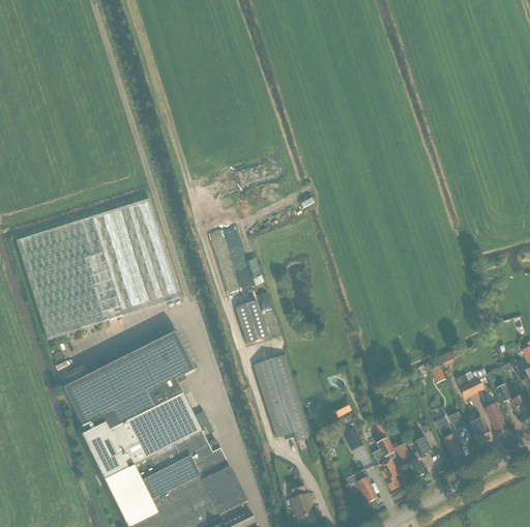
[(149,198),(16,239),(47,338),(53,337),(180,296),(149,198)]
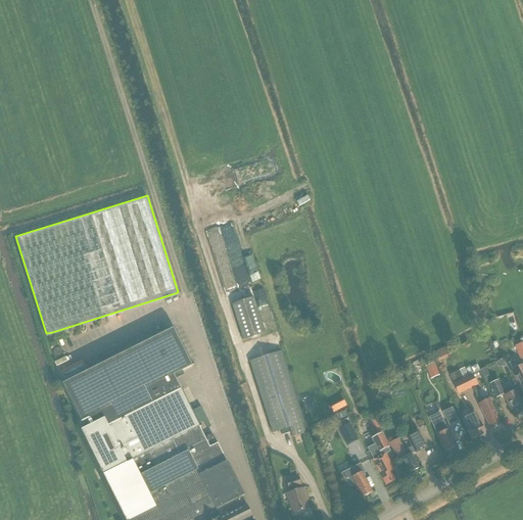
[(243,337),(265,330),(253,294),(232,301),(243,337)]
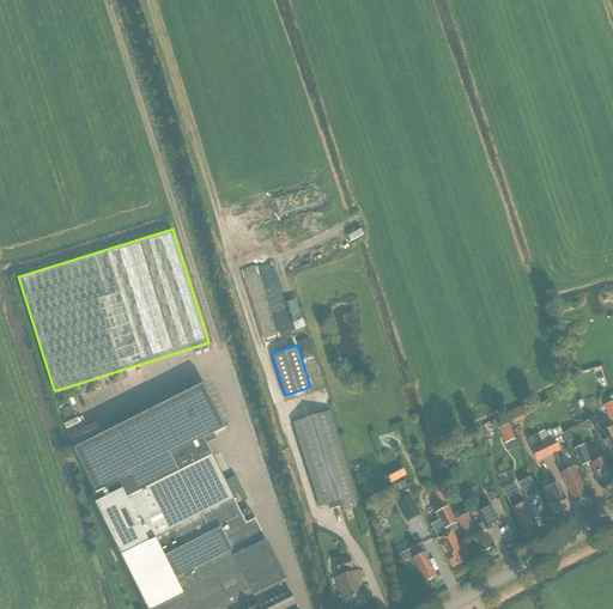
[(593,367),(599,385),(611,382),(605,363),(593,367)]
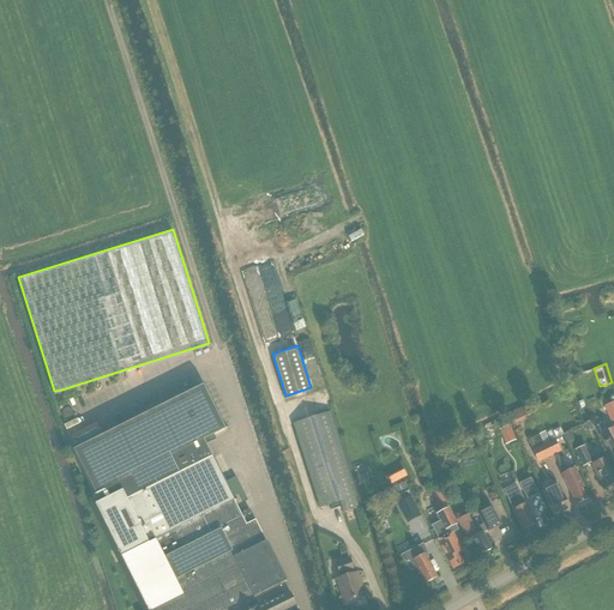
[(298,609),(288,590),(283,579),(286,578),(266,538),(266,539),(250,506),(240,511),(203,436),(224,426),(203,382),(73,447),(100,500),(94,502),(120,555),(131,549),(157,601),(146,605),(149,609),(298,609)]
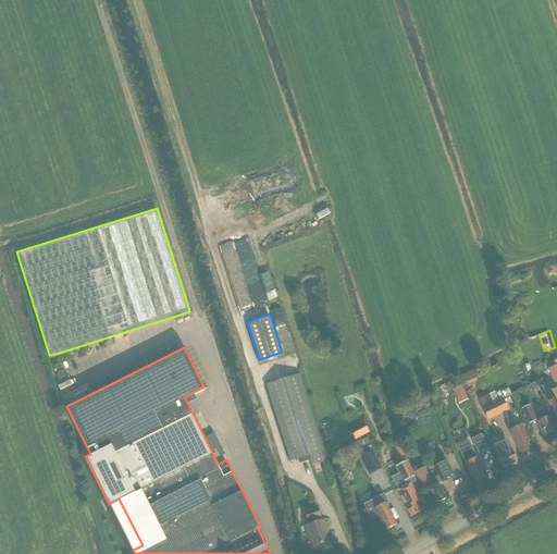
[(481,377),(475,366),(460,373),(466,384),(481,377)]
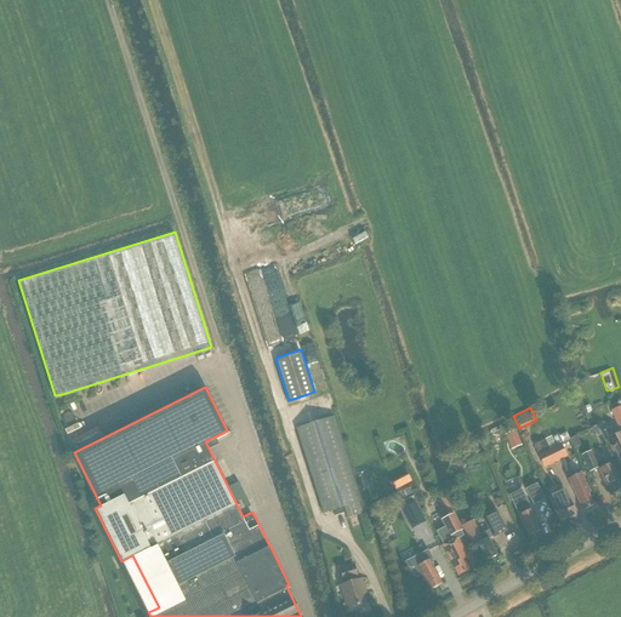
[(347,515),(362,510),(358,498),(360,498),(334,413),(296,426),(323,509),(343,503),(347,515)]
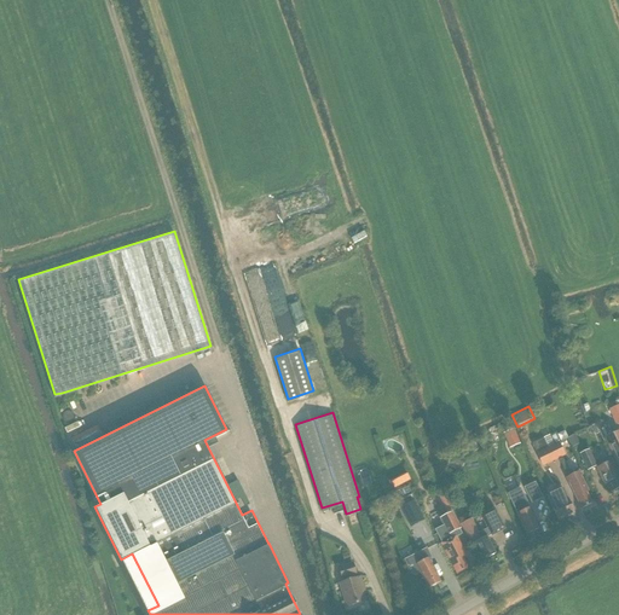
[(77,444),(104,434),(99,424),(74,434),(77,444)]
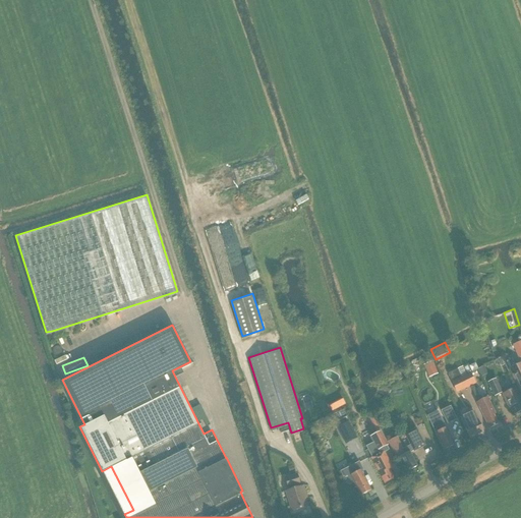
[(509,366),(520,391),(520,360),(509,366)]
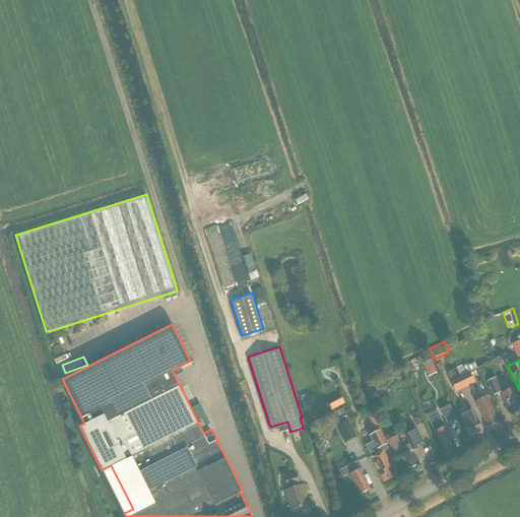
[(456,366),(447,371),(451,378),(456,389),(465,384),(461,378),(460,374),(458,371),(456,366)]
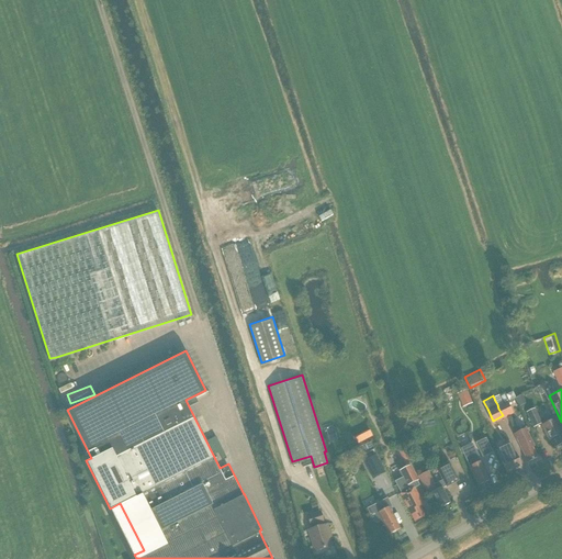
[(507,400),(497,404),(498,409),(503,415),(513,411),(507,400)]
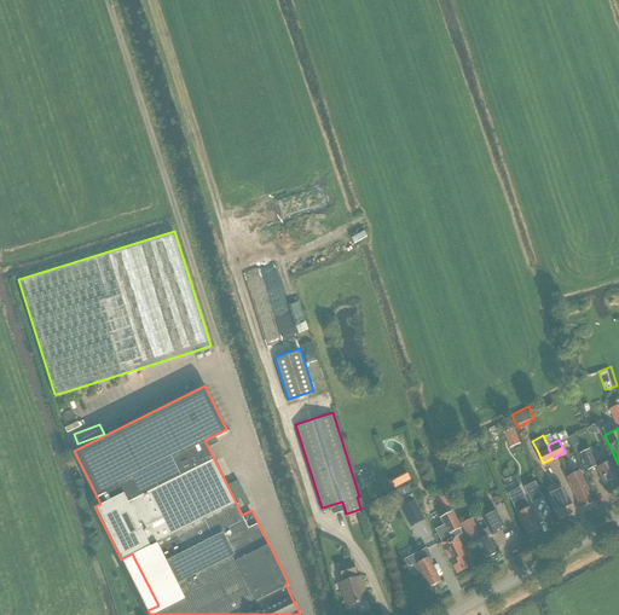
[(586,468),(597,463),(589,446),(579,451),(586,468)]
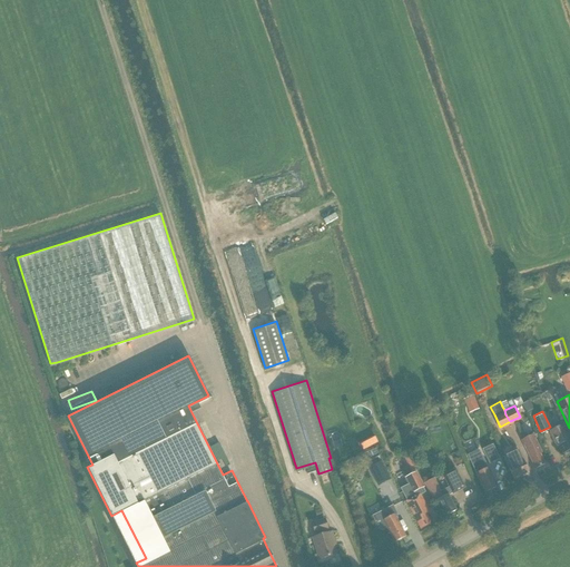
[(423,431),(426,423),(414,419),(411,427),(423,431)]
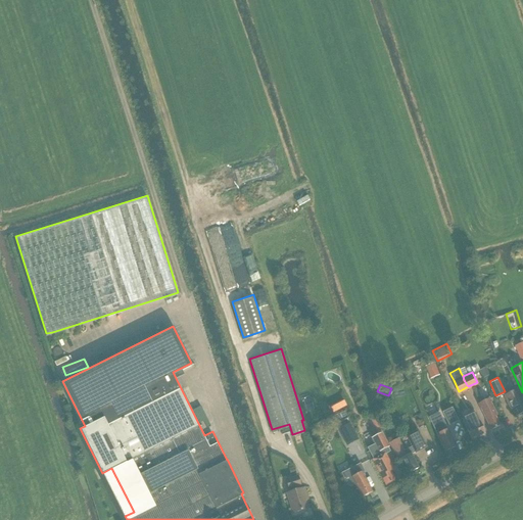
[(517,413),(522,410),(522,399),(517,387),(504,393),(510,407),(512,406),(514,411),(516,410),(517,413)]
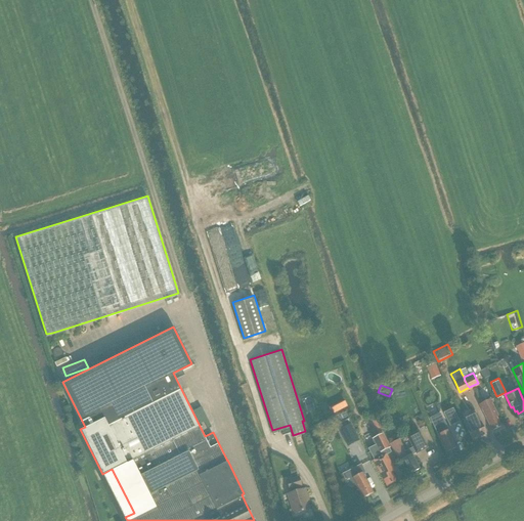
[(311,398),(304,400),(307,410),(314,407),(311,398)]
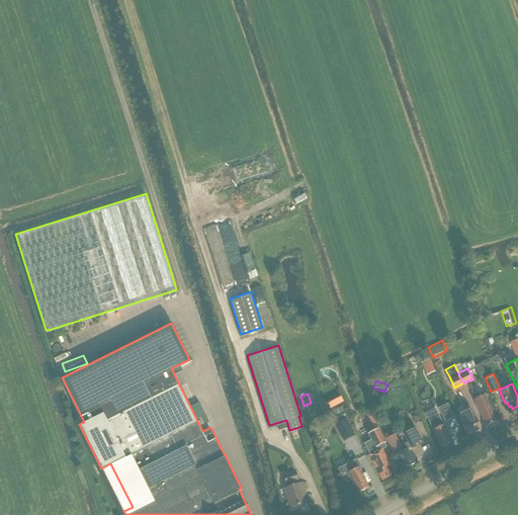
[(487,423),(495,419),(491,410),(492,409),(489,403),(486,396),(476,401),(479,408),(487,423)]
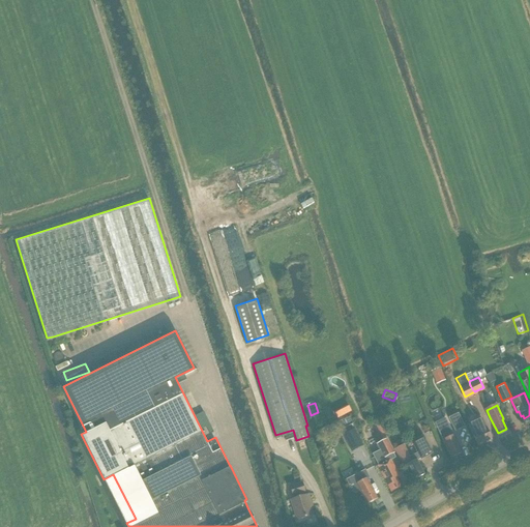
[(464,423),(459,411),(449,415),(455,428),(464,423)]
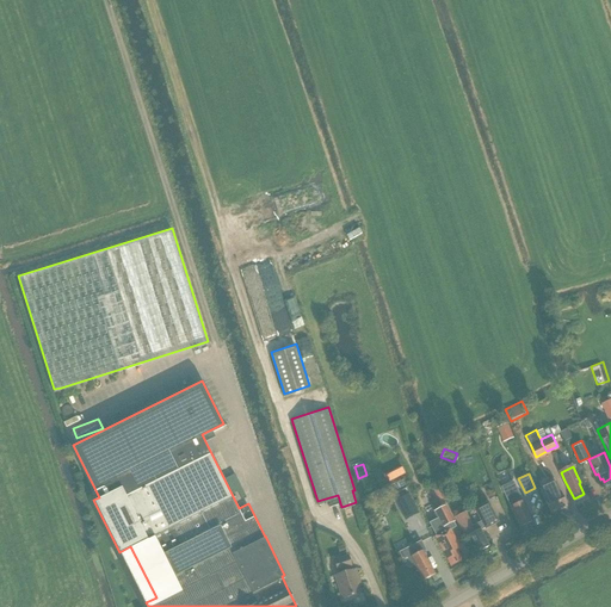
[(501,484),(511,505),(519,524),(532,518),(513,478),(501,484)]
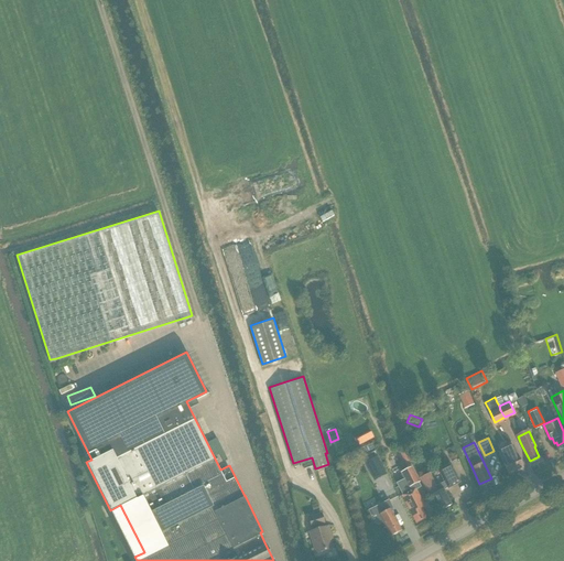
[(522,464),(518,453),(517,453),(512,443),(498,450),(502,460),(508,471),(522,464)]
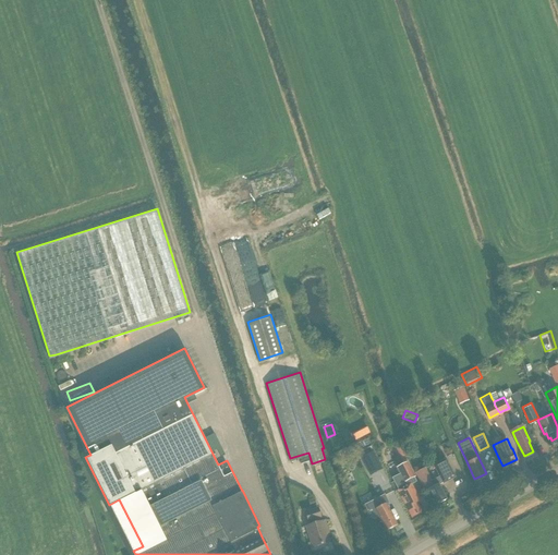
[(383,467),(373,449),(362,455),(371,472),(383,467)]
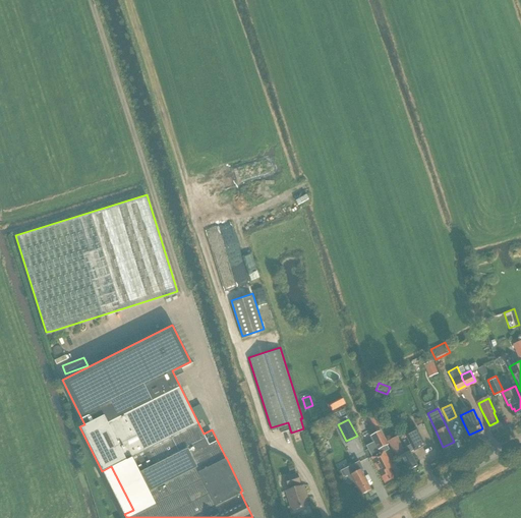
[(416,463),(410,450),(413,448),(413,449),(425,443),(416,426),(405,433),(410,443),(404,447),(397,434),(393,437),(394,439),(389,441),(397,456),(399,455),(406,469),(416,463)]
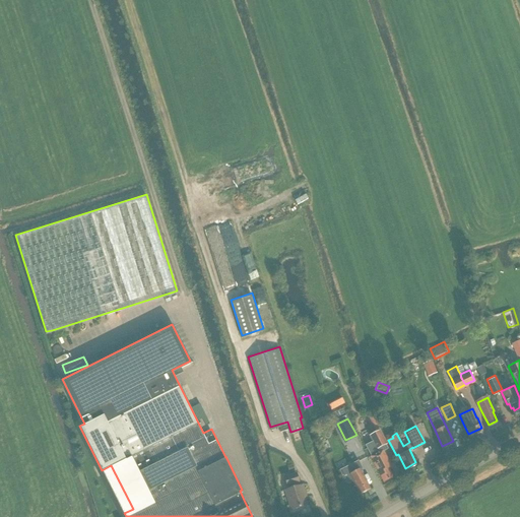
[(365,443),(371,454),(384,479),(393,474),(388,465),(391,464),(383,448),(389,445),(379,427),(371,432),(375,438),(365,443)]
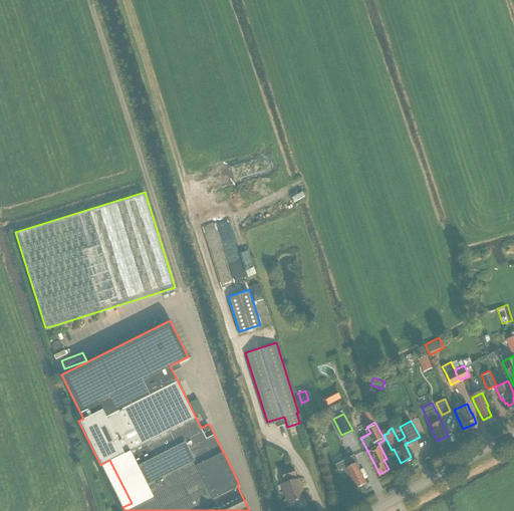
[(354,454),(336,464),(342,475),(345,476),(349,474),(355,486),(365,481),(356,462),(358,461),(354,454)]
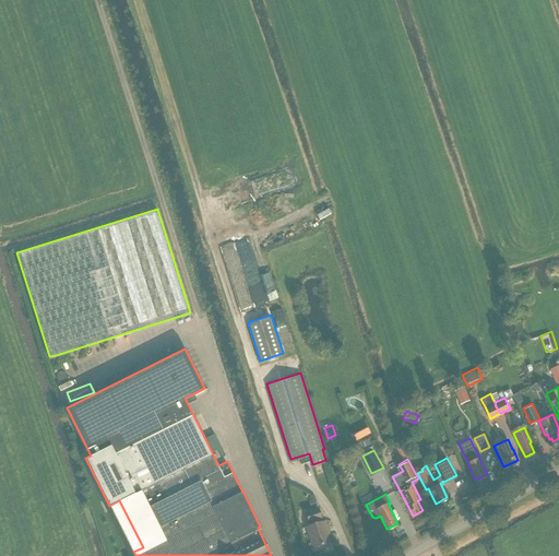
[(313,545),(330,541),(325,528),(329,527),(325,519),(322,520),(318,506),(306,510),(310,523),(307,524),(313,545)]
